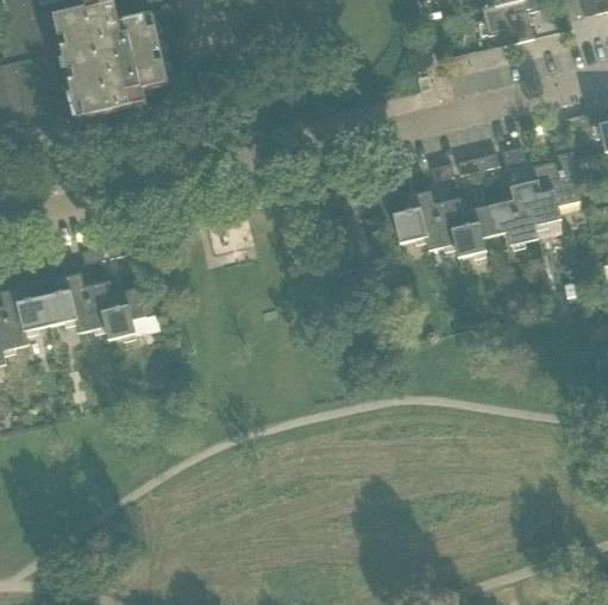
[(73,0),(36,8),(33,0),(0,0),(0,48),(4,63),(0,64),(0,121),(75,105),(77,118),(145,102),(142,88),(168,82),(151,13),(119,20),(114,0),(73,0)]
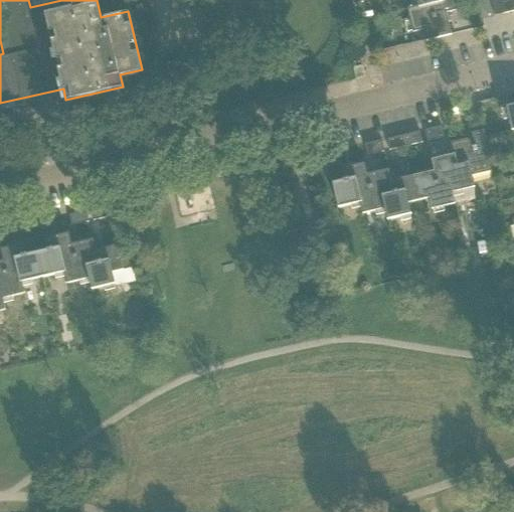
[(416,0),(417,4),(430,1),(433,13),(445,10),(457,8),(455,0),(416,0)]
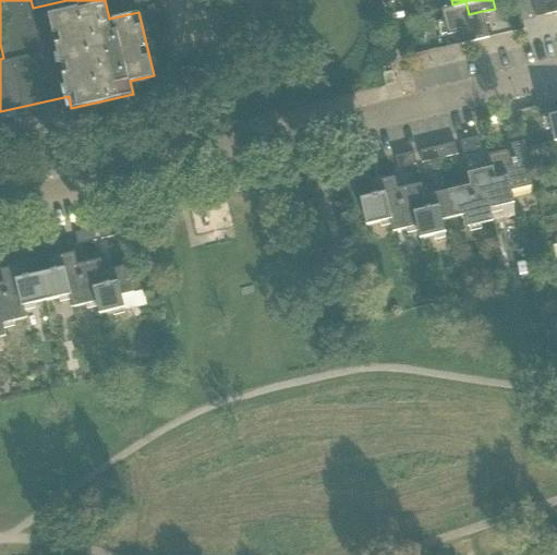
[(531,0),(535,14),(545,12),(542,0),(531,0)]
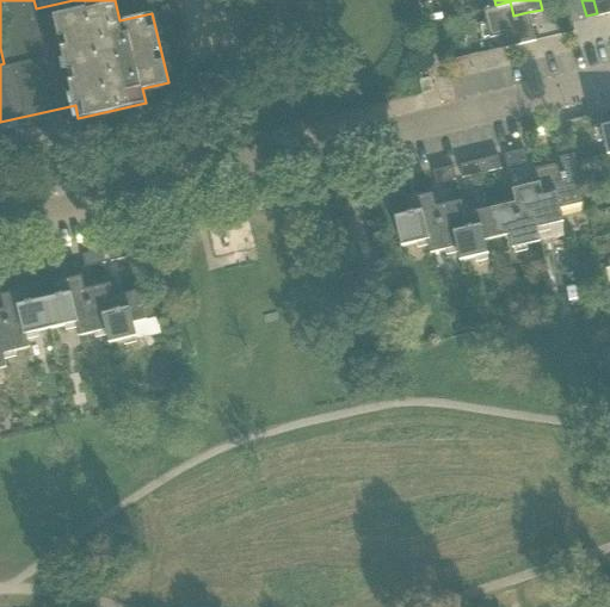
[(609,8),(609,0),(593,0),(597,13),(609,8)]
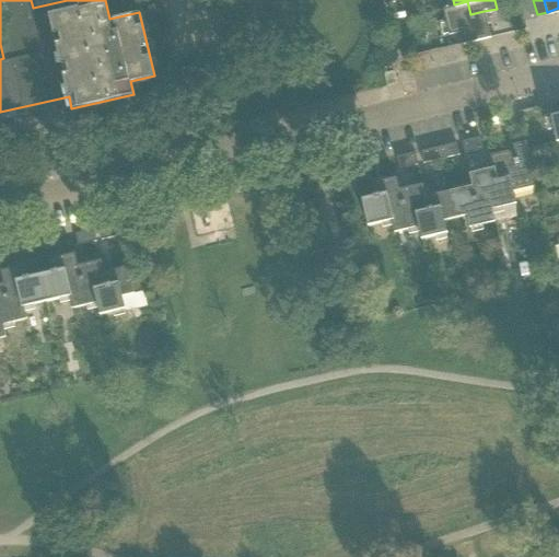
[(449,32),(459,30),(463,42),(489,35),(484,11),(470,14),(467,1),(454,4),(442,7),(449,32)]
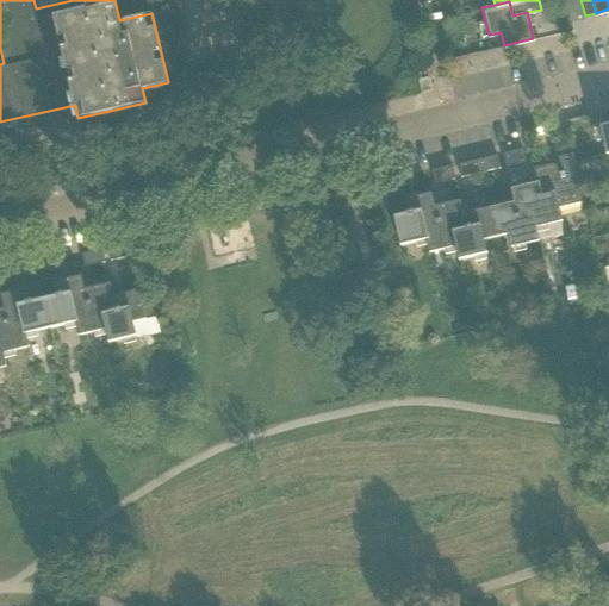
[(559,32),(572,29),(566,8),(553,12),(559,32)]
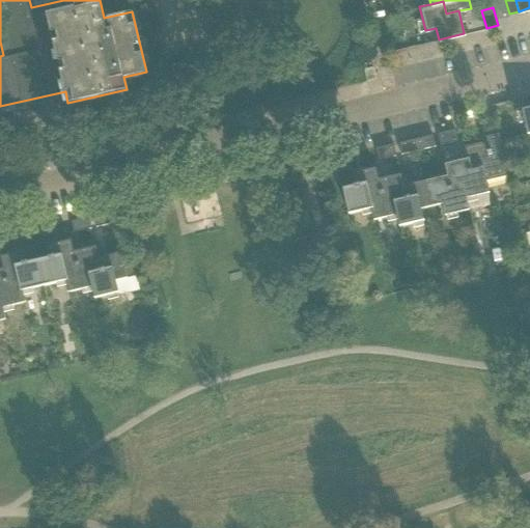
[(389,37),(378,40),(381,51),(392,48),(389,37)]
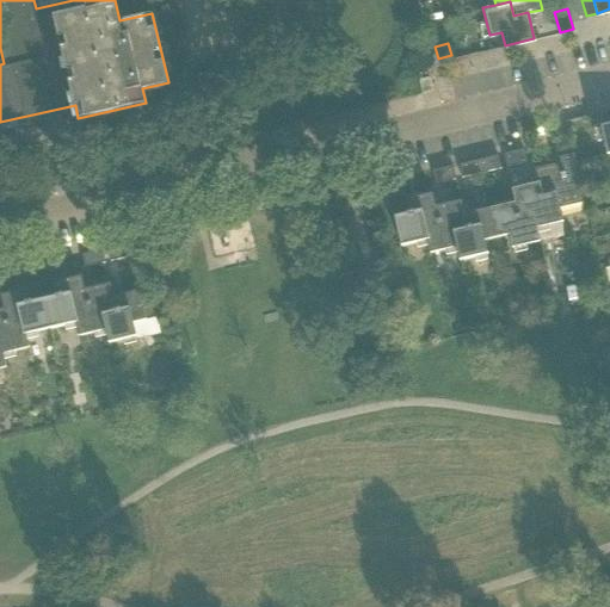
[(609,106),(609,107),(609,110),(609,121),(599,124),(605,153),(609,150),(609,106)]
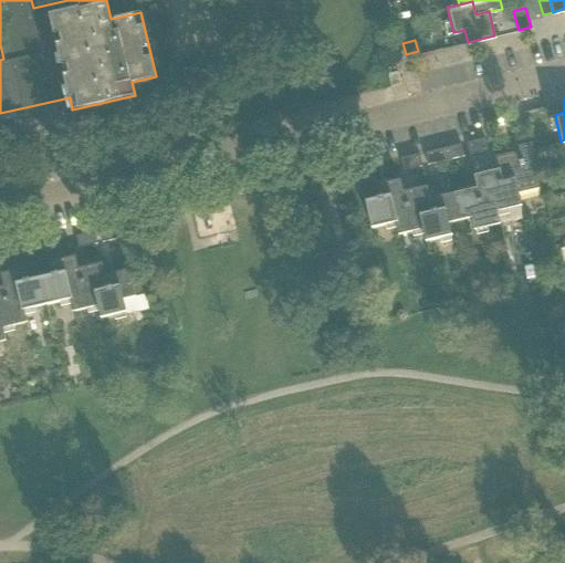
[(484,135),(466,139),(468,152),(487,147),(484,135)]
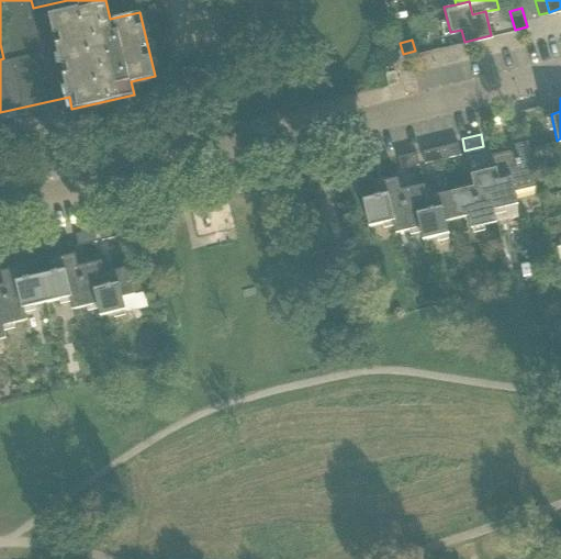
[(491,154),(494,166),(496,179),(511,176),(514,189),(538,183),(527,140),(514,142),(515,148),(491,154)]
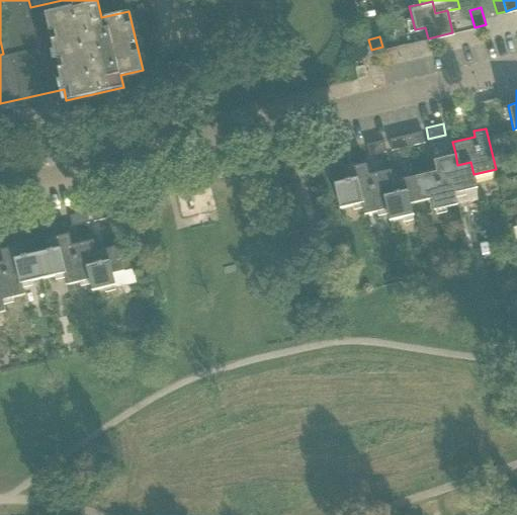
[(405,134),(407,144),(424,140),(421,130),(405,134)]
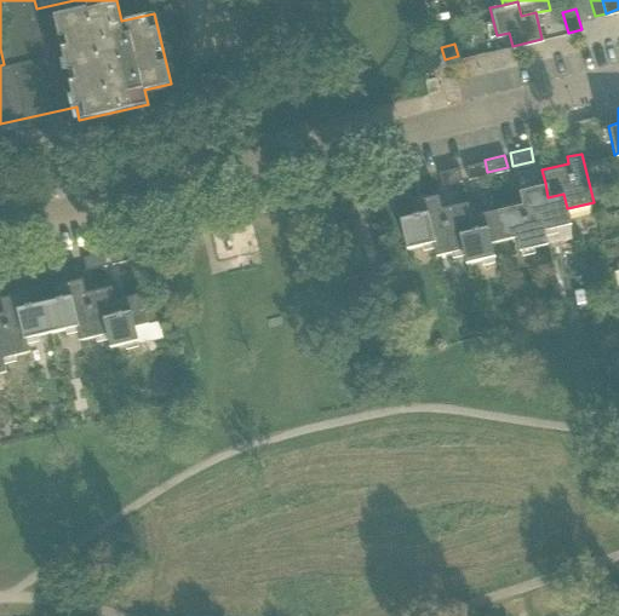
[(487,172),(485,160),(464,163),(468,177),(487,172)]
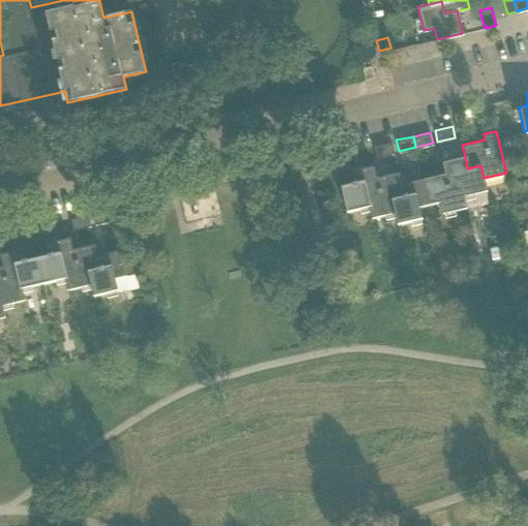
[(391,142),(373,145),(376,156),(394,152),(391,142)]
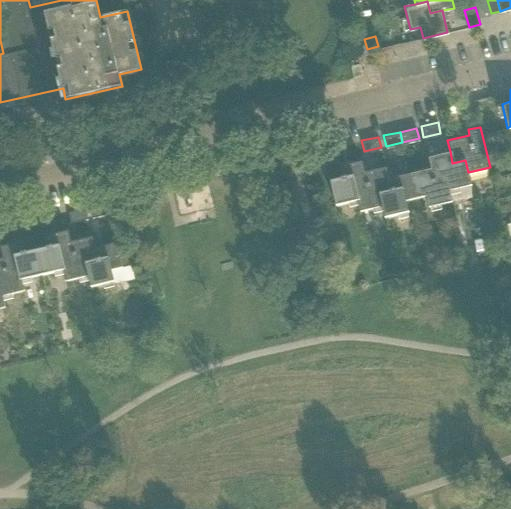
[(428,156),(430,168),(433,179),(446,176),(449,188),(471,183),(468,172),(465,160),(452,163),(450,151),(428,156)]
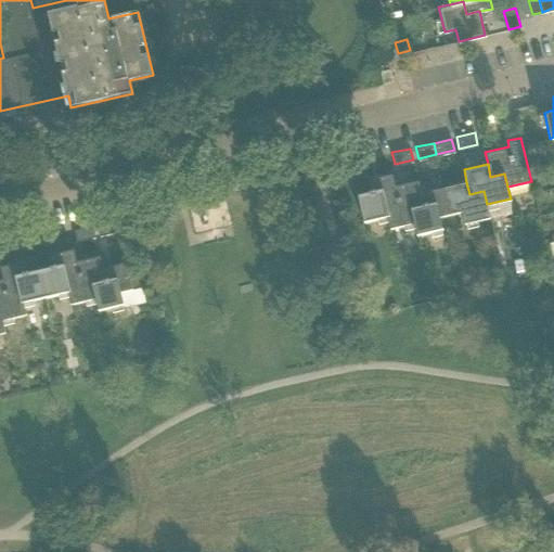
[(363,220),(388,215),(385,202),(397,200),(394,187),(391,175),(368,180),(366,174),(353,177),(363,220)]
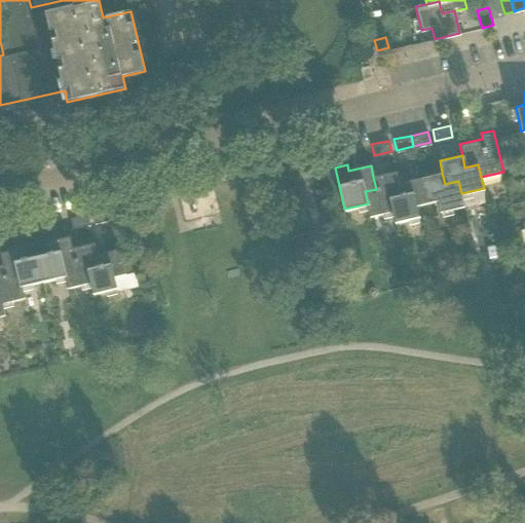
[(370,215),(392,210),(389,197),(402,195),(399,183),(396,172),(373,177),(376,189),(365,191),(368,203),(370,215)]
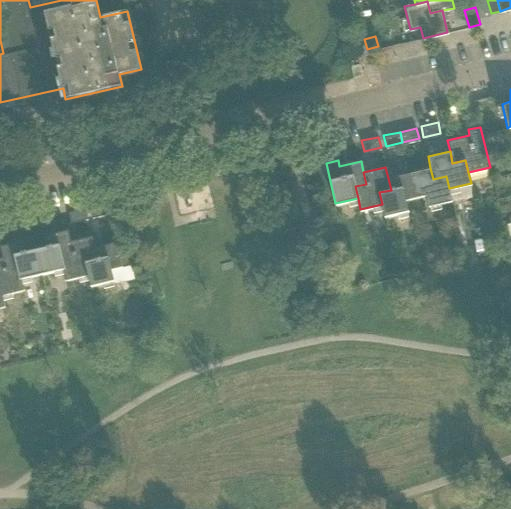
[(430,168),(409,173),(415,196),(426,193),(429,205),(452,200),(449,188),(446,176),(433,179),(430,168)]
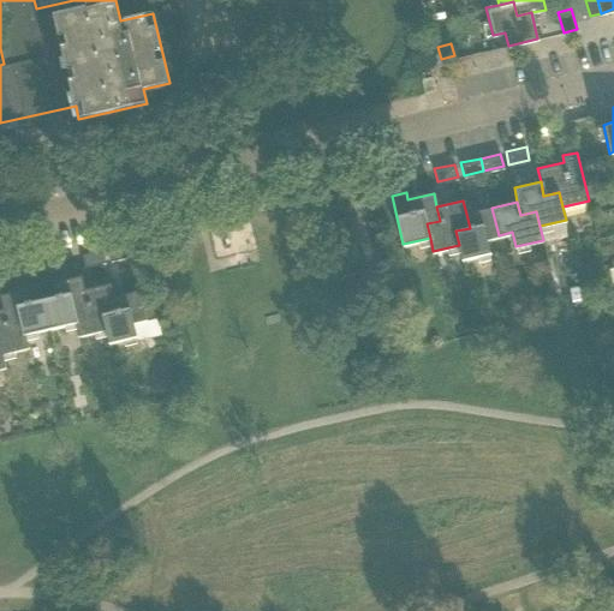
[(455,231),(459,245),(463,258),(490,252),(487,238),(499,235),(492,208),(466,214),(470,228),(455,231)]
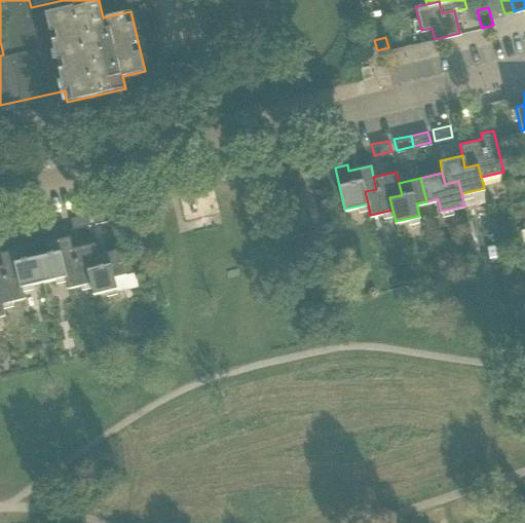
[(109,208),(91,212),(95,222),(112,218),(109,208)]
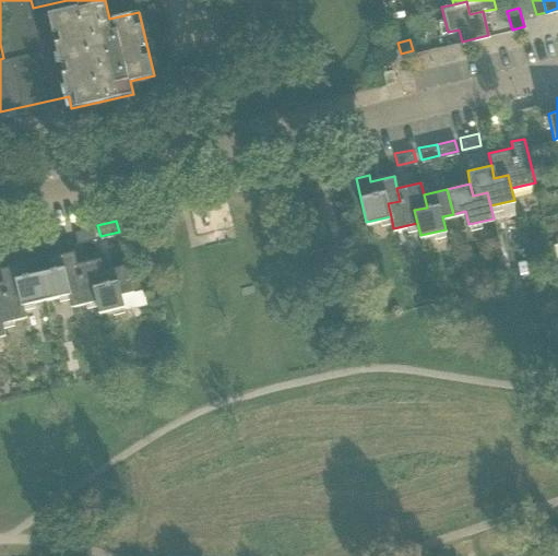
[(92,226),(74,231),(76,241),(95,237),(92,226)]
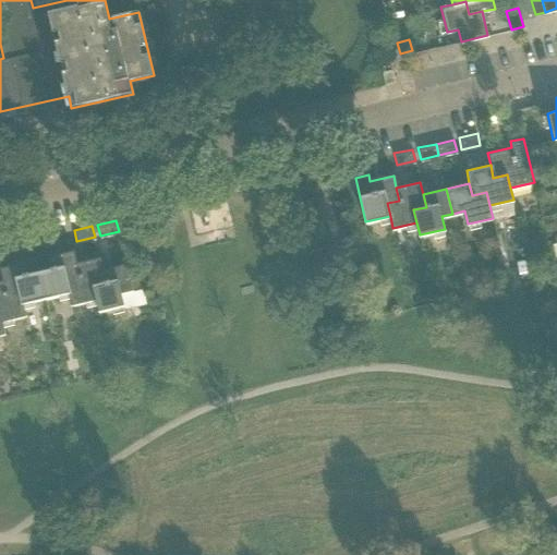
[(48,251),(35,253),(45,298),(69,292),(65,279),(79,276),(75,263),(72,251),(49,256),(48,251)]
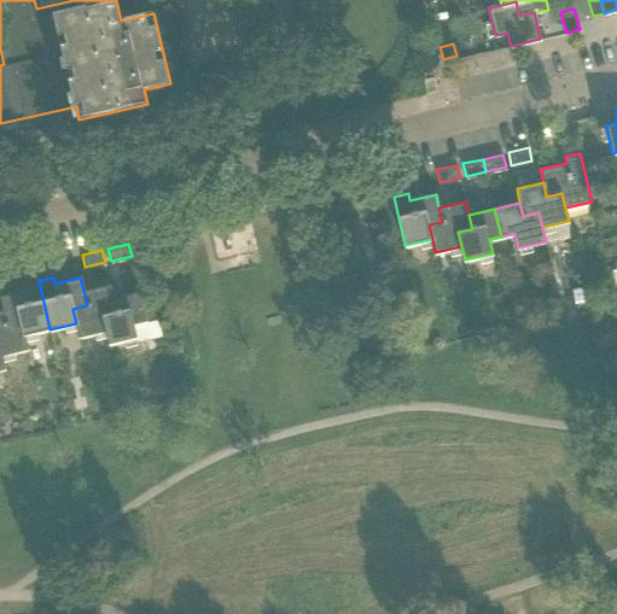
[(0,302),(3,310),(6,325),(21,321),(24,335),(50,329),(39,280),(24,284),(25,290),(0,297),(0,302)]
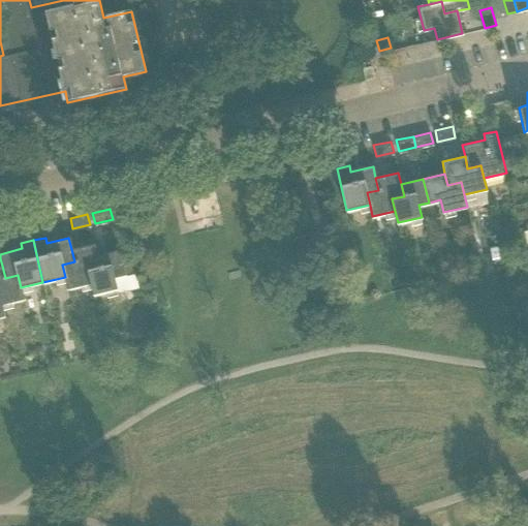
[(94,244),(71,249),(74,261),(62,265),(65,277),(67,288),(90,283),(87,271),(100,268),(97,255),(94,244)]
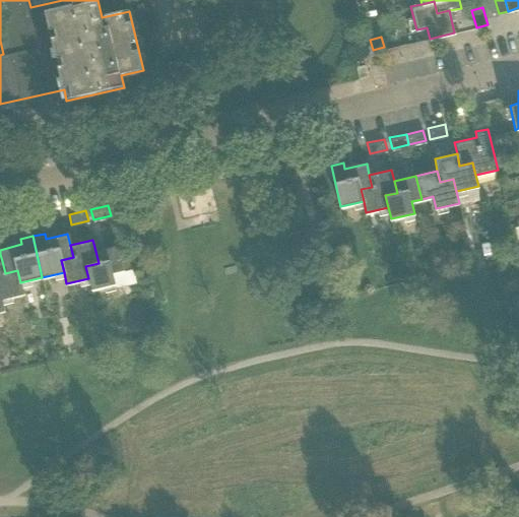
[(118,246),(95,251),(99,263),(85,266),(88,278),(91,291),(115,284),(112,273),(123,270),(118,246)]
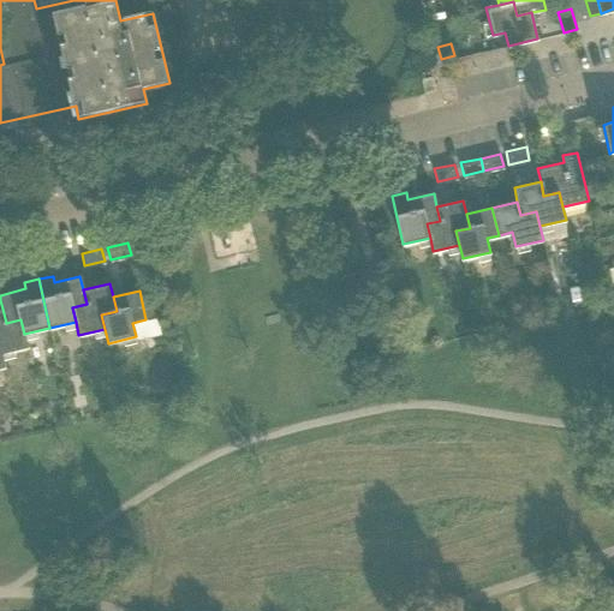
[(0,348),(1,353),(27,347),(24,334),(21,319),(6,323),(3,309),(0,309),(0,348)]
